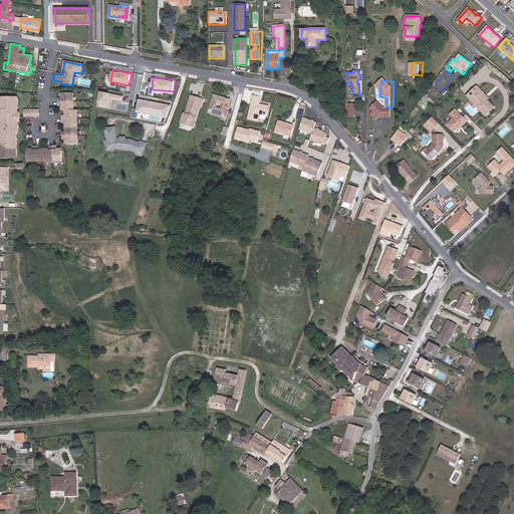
[(477,102),(475,104),(485,115),(494,107),(485,98),(484,100),(483,98),(484,97),(486,95),(477,86),(467,95),(472,101),(474,99),(477,102)]
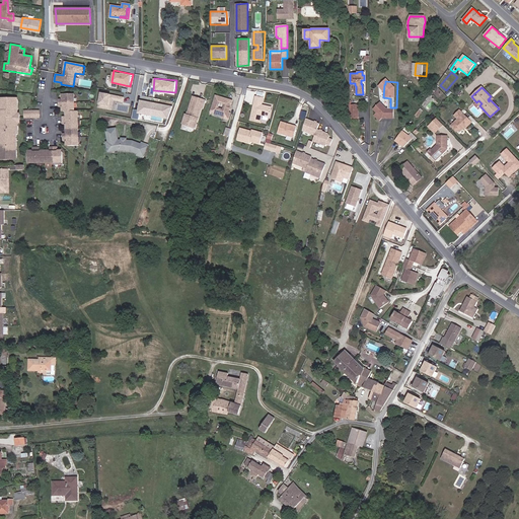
[(101,92),(99,107),(128,112),(129,103),(125,102),(126,95),(101,92)]
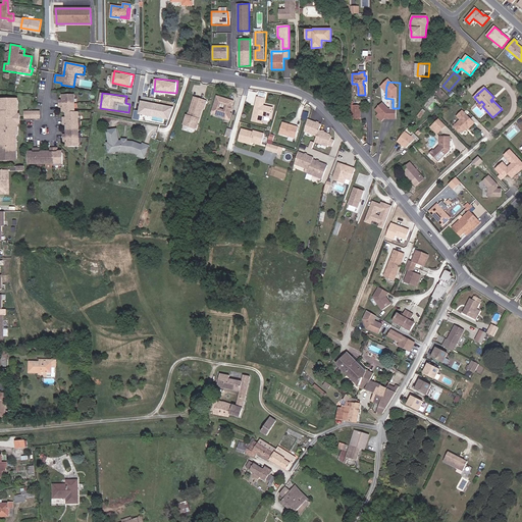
[(75,94),(65,94),(64,99),(60,99),(61,106),(65,106),(65,111),(68,111),(68,116),(64,116),(64,123),(68,123),(69,134),(65,134),(65,141),(69,141),(69,146),(80,146),(80,111),(75,111),(75,94)]
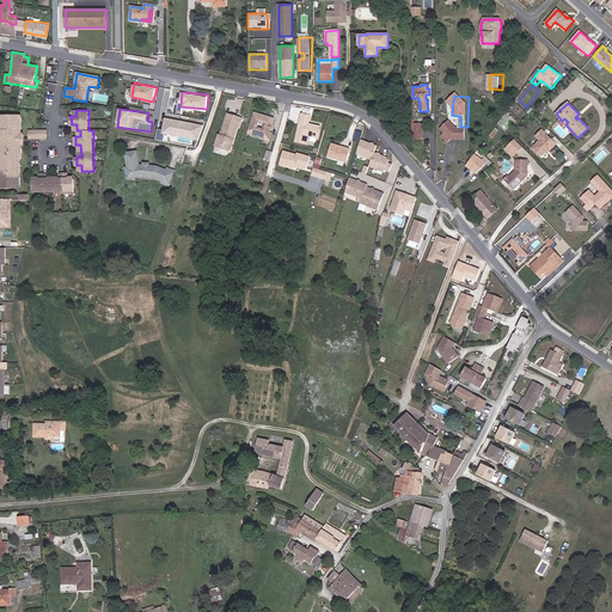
[(273,133),(273,129),(275,123),(274,123),(274,121),(275,121),(276,116),(258,110),(252,130),(265,134),(268,135),(273,133)]
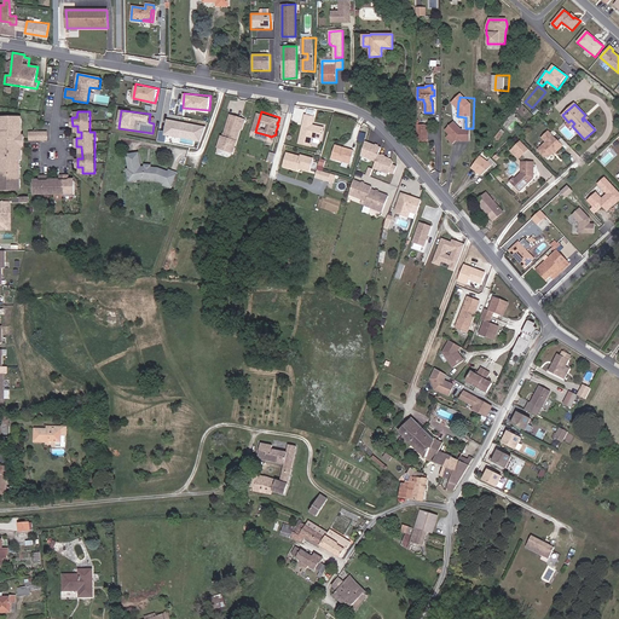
[(248,117),(233,113),(226,134),(224,134),(221,145),(237,149),(243,127),(246,127),(248,117)]
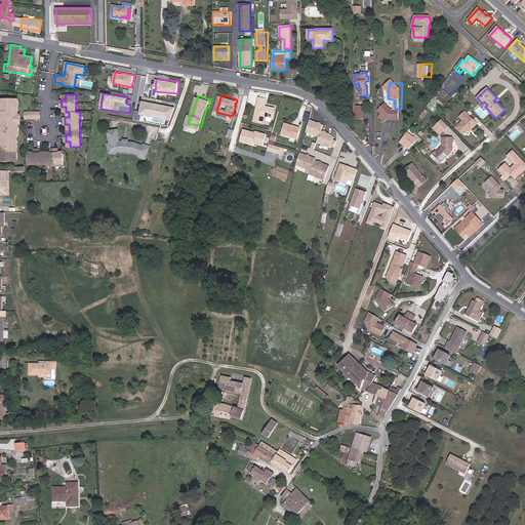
[(265,107),(267,97),(259,96),(253,120),(264,122),(266,115),(273,117),(275,107),(269,106),(267,107),(265,107)]
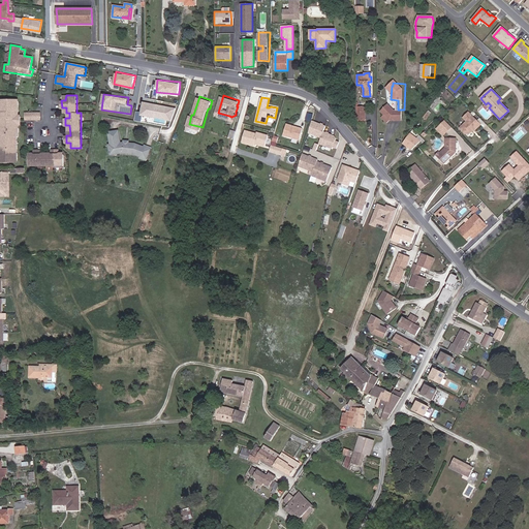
[(16,100),(0,100),(0,161),(14,161),(14,153),(16,153),(16,148),(14,148),(14,141),(16,141),(16,136),(18,136),(18,132),(16,132),(16,128),(18,128),(18,105),(16,105),(16,100)]
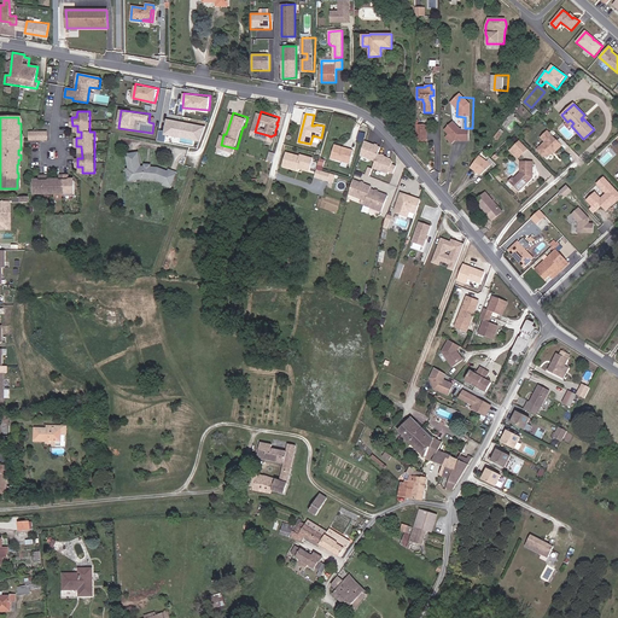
[(203,141),(207,126),(169,117),(165,130),(159,129),(157,139),(167,141),(169,134),(203,141)]
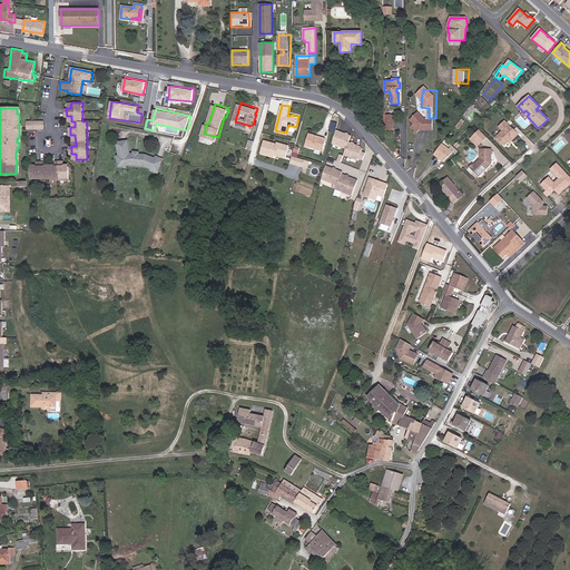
[(433,123),(425,123),(419,115),(411,121),(414,126),(412,129),(418,136),(421,133),(423,133),(423,131),(425,133),(426,133),(433,133),(433,123)]
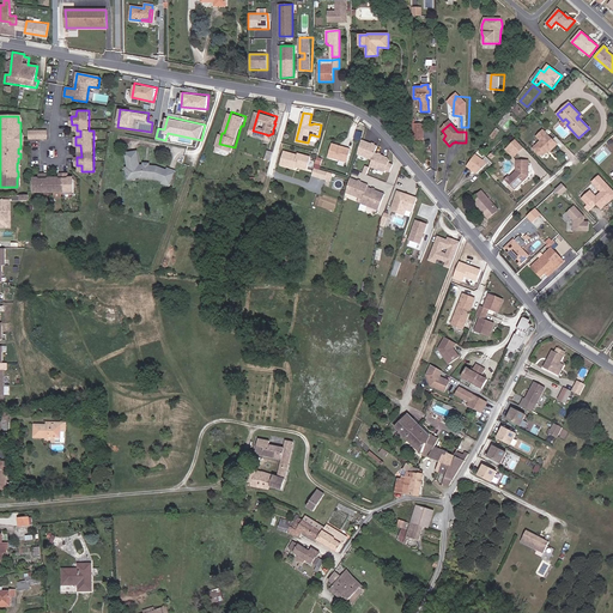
[(413,125),(413,139),(423,139),(423,125),(413,125)]
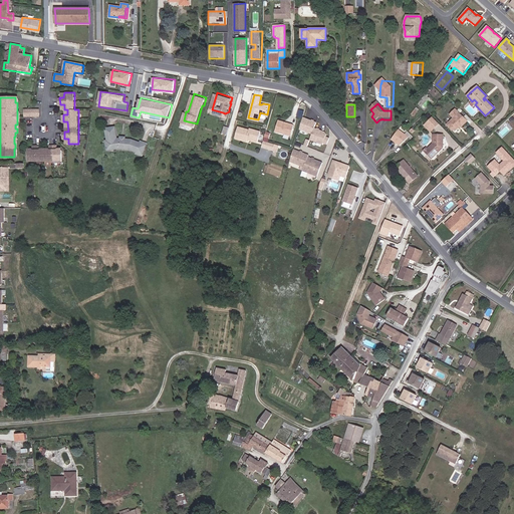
[(470,125),(473,122),(466,115),(462,118),(454,110),(449,115),(452,119),(446,125),(452,131),(456,131),(460,126),(461,127),(467,121),(470,125)]
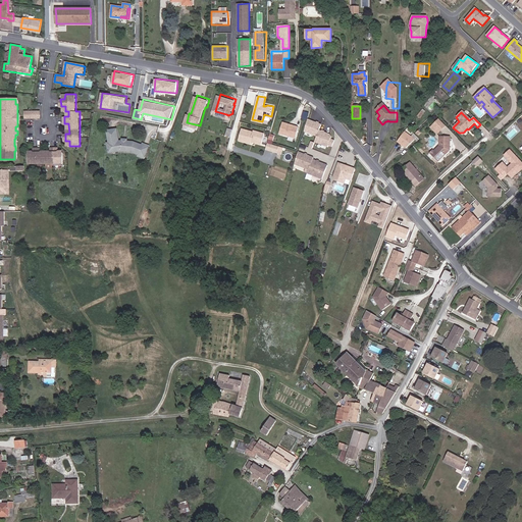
[(438,132),(445,125),(438,119),(432,125),(438,132)]
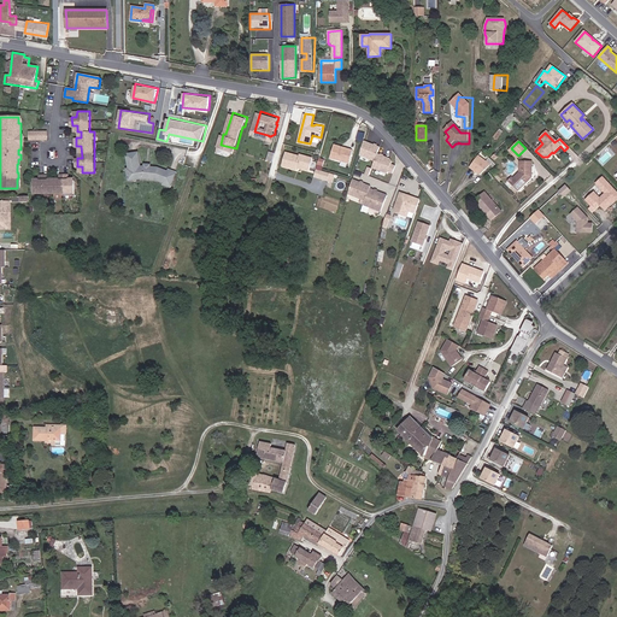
[(354,150),(335,144),(331,157),(350,163),(354,150)]
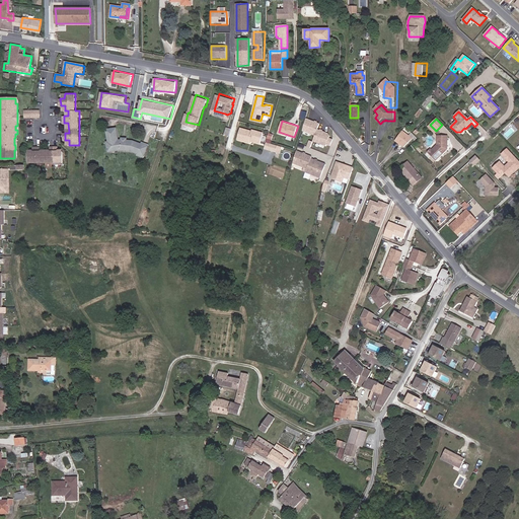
[(334,141),(330,140),(331,138),(329,136),(318,132),(320,126),(306,121),(303,131),(316,136),(314,142),(327,147),(327,145),(331,147),(334,141)]
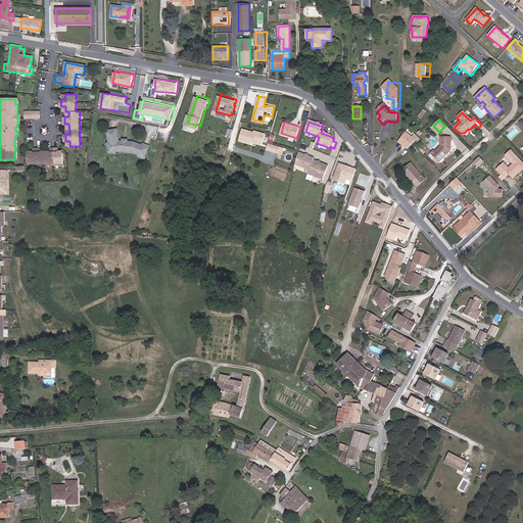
[(439,132),(433,126),(430,128),(436,134),(439,132)]
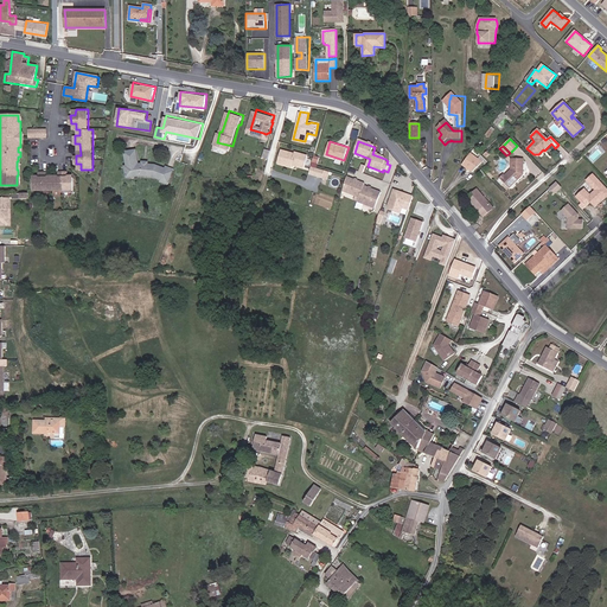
[(296,153),(283,148),(279,161),(292,166),(293,161),(298,164),(298,165),(305,167),(308,154),(296,151),(296,153)]
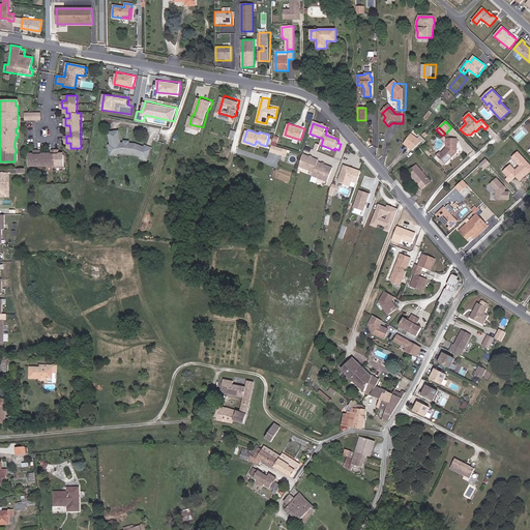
[(142,155),(145,146),(136,143),(124,141),(121,142),(120,131),(110,133),(112,144),(110,144),(111,149),(117,148),(118,151),(124,150),(134,151),(135,152),(138,153),(142,155)]
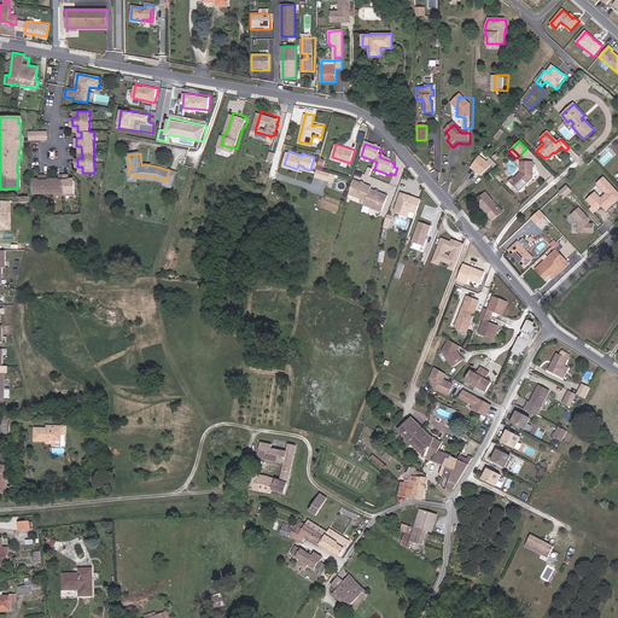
[(490,168),(479,159),(472,170),(483,178),(490,168)]
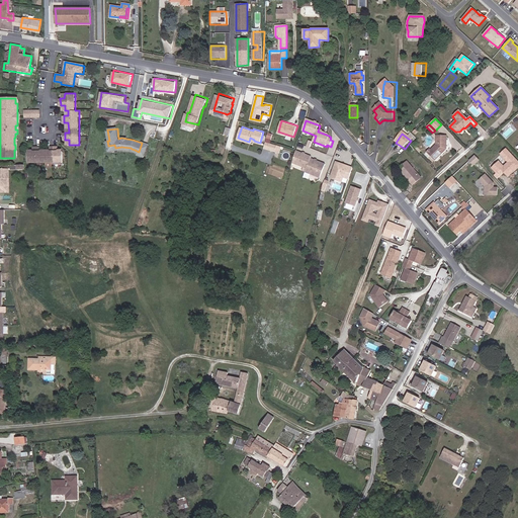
[(432,152),(429,155),(434,160),(446,149),(446,137),(436,137),(436,145),(430,151),(432,152)]
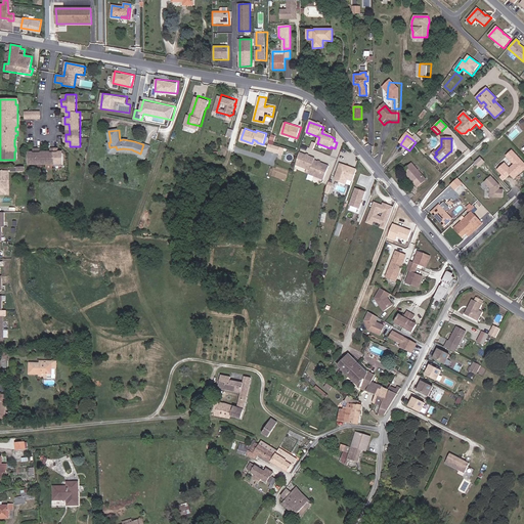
[(144,142),(143,144),(140,154),(140,156),(145,157),(149,144),(144,142)]
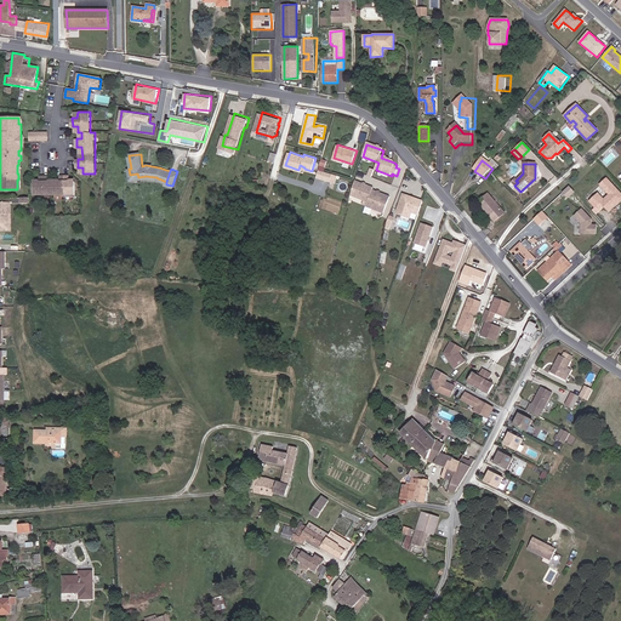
[(328,171),(319,169),(317,177),(325,180),(328,171)]
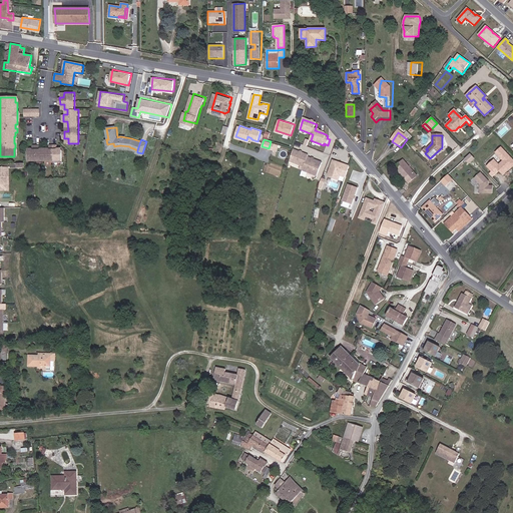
[(56,144),(49,144),(49,148),(39,148),(39,144),(31,144),(31,148),(27,149),(27,159),(62,158),(62,148),(57,148),(56,144)]
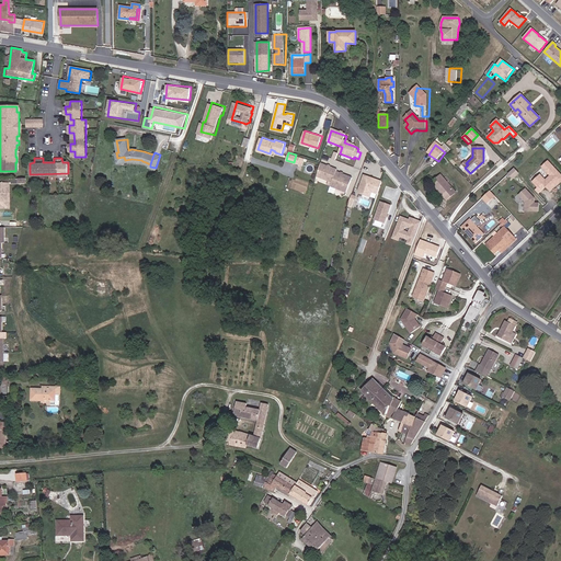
[(530,180),(538,187),(542,183),(550,192),(560,181),(560,174),(548,162),(530,180)]
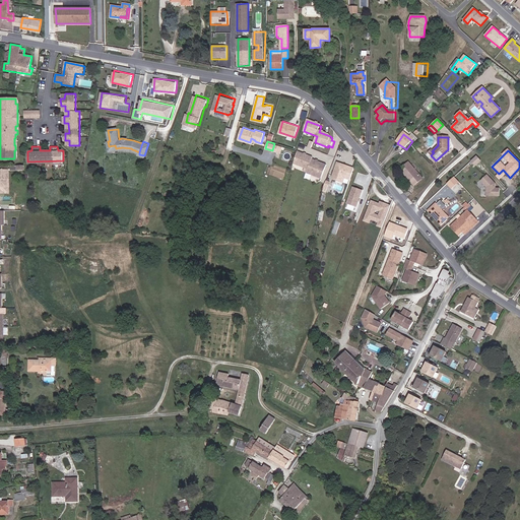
[(313,157),(297,151),(295,161),(309,168),(308,169),(323,175),(326,166),(312,159),(313,157)]
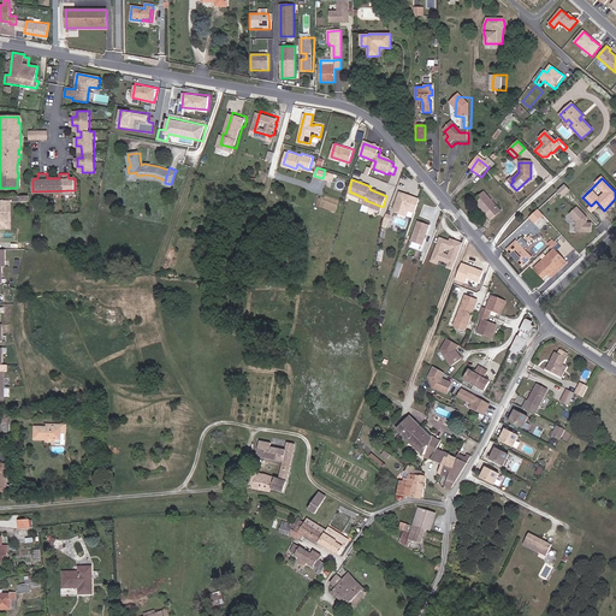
[(566,185),(558,191),(563,196),(570,190),(566,185)]
